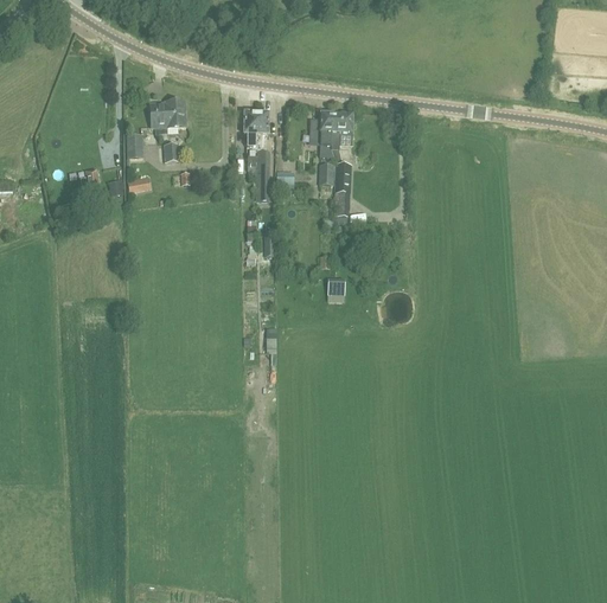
[(152,127),(167,126),(167,127),(186,127),(185,101),(166,102),(166,103),(151,104),(152,127)]
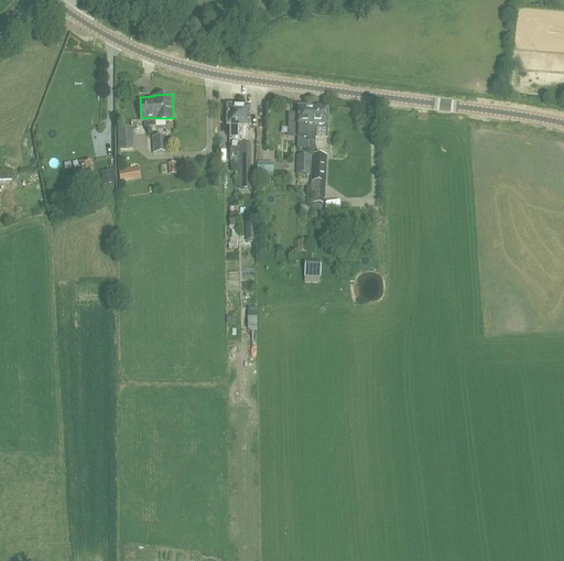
[(235,103),(228,103),(228,105),(227,105),(226,125),(228,125),(229,137),(229,142),(230,159),(238,159),(238,144),(238,142),(238,137),(237,125),(238,105),(235,105),(235,103)]
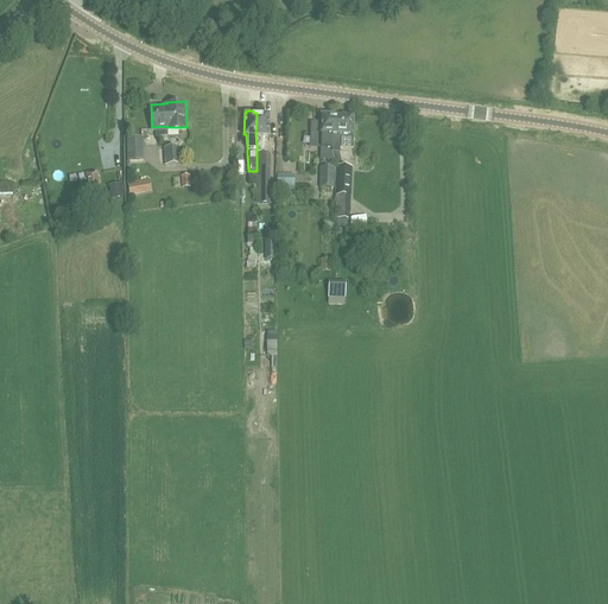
[(263,153),(263,134),(268,134),(268,113),(267,113),(267,112),(260,110),(260,113),(257,113),(255,134),(257,147),(257,153),(263,153)]
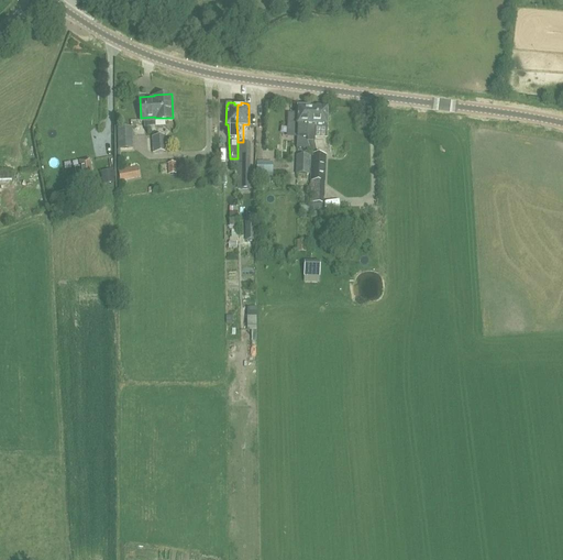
[(287,111),(287,122),(291,122),(291,131),(297,131),(296,145),(309,145),(307,139),(308,106),(297,105),(297,111),(287,111)]
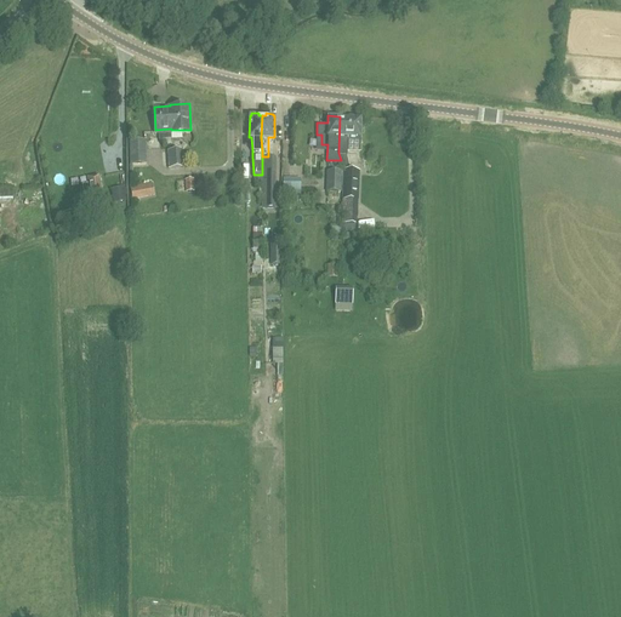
[(358,196),(359,167),(349,167),(346,153),(346,148),(359,149),(360,136),(360,118),(340,116),(339,153),(341,160),(343,167),(342,195),(358,196)]
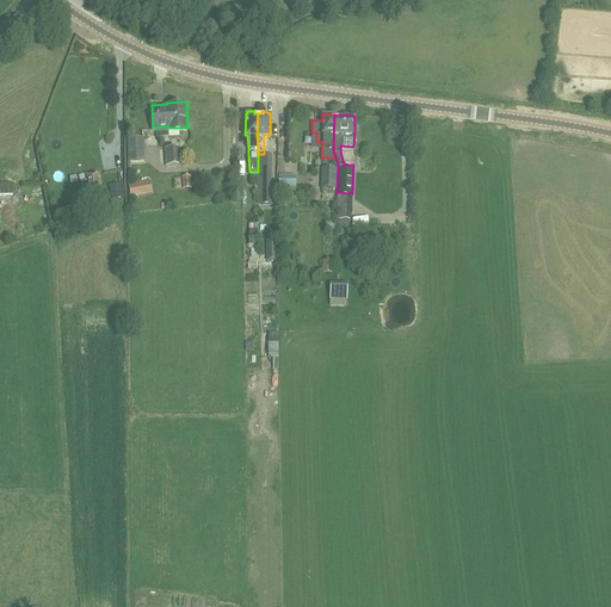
[(144,159),(143,153),(142,135),(128,136),(130,154),(128,154),(128,160),(144,159)]
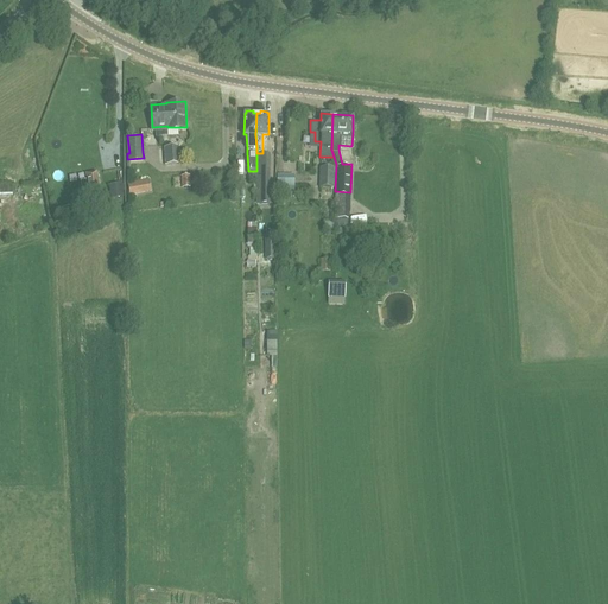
[(163,145),(164,163),(181,161),(179,145),(163,145)]
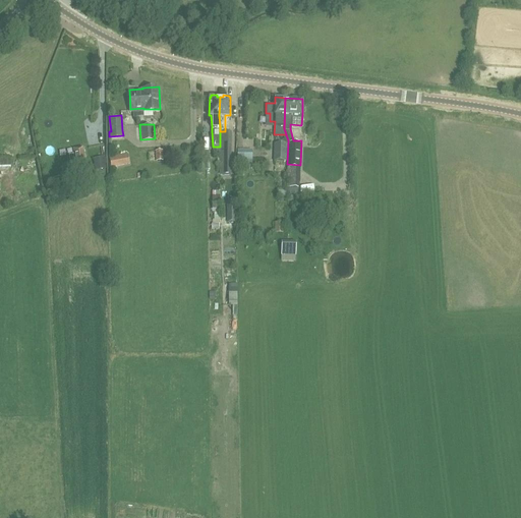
[(220,153),(219,164),(231,164),(231,131),(225,131),(220,131),(220,133),(220,147),(220,153)]
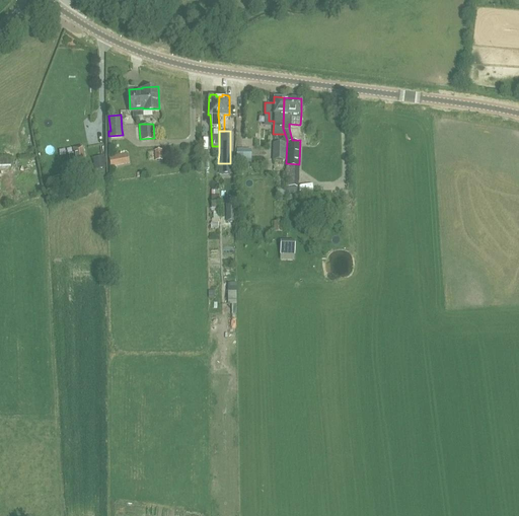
[(285,158),(285,142),(274,142),(273,158),(285,158)]
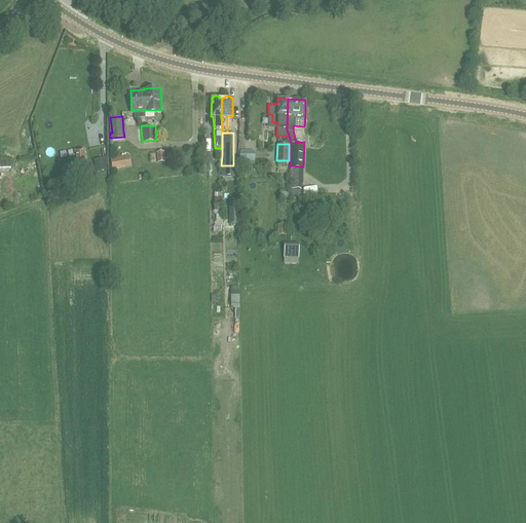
[(164,149),(156,149),(157,160),(164,160),(164,149)]
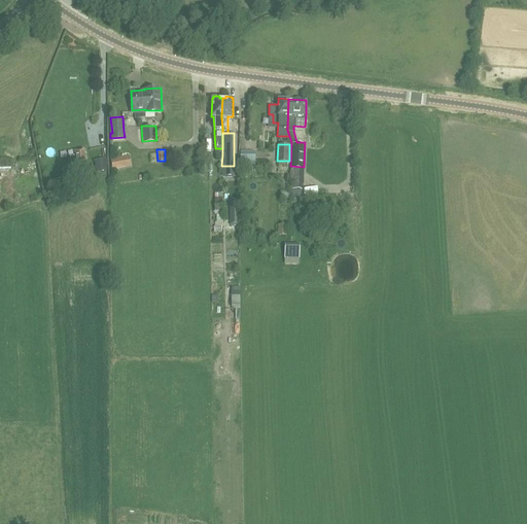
[(239,166),(254,166),(254,149),(239,149),(239,166)]
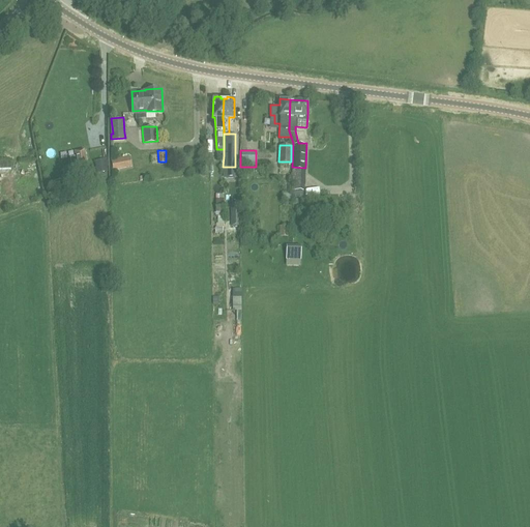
[(113,168),(122,167),(120,155),(111,157),(113,168)]
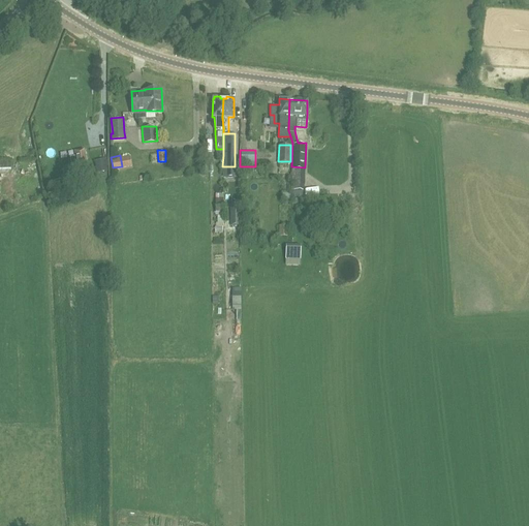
[(105,156),(94,158),(96,171),(107,168),(105,156)]
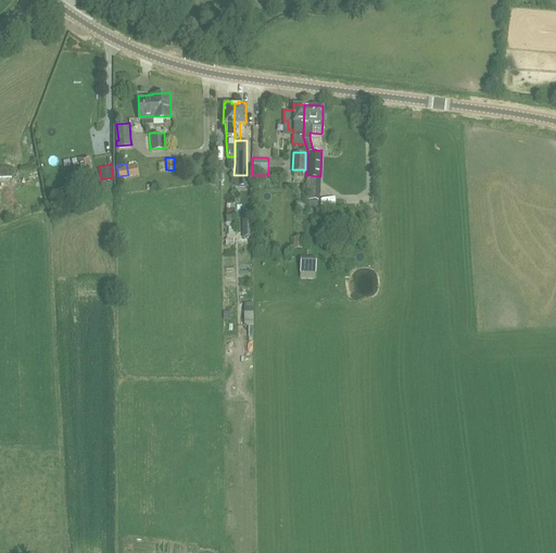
[(242,235),(252,235),(251,212),(241,212),(242,235)]
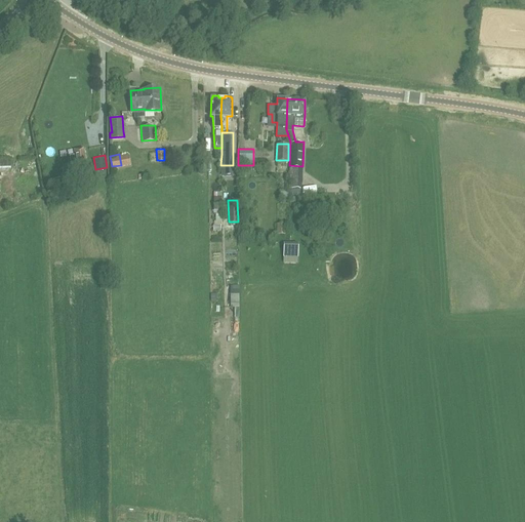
[(277,222),(276,233),(285,233),(285,222),(277,222)]
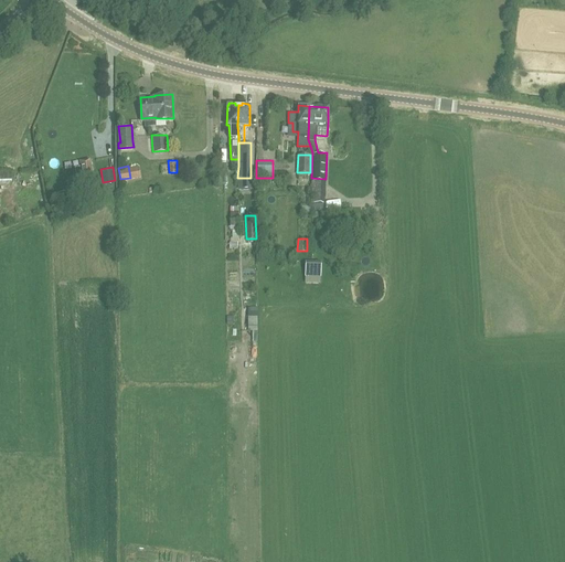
[(305,275),(320,275),(320,260),(305,260),(305,275)]
